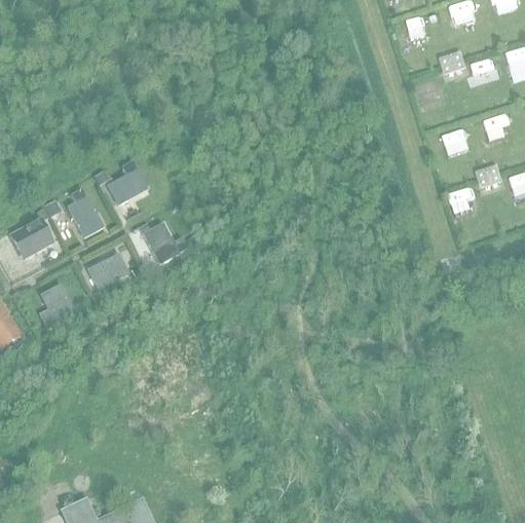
[(443,58),(442,61),(445,71),(447,72),(463,67),(464,64),(461,53),(459,52),(443,58)]
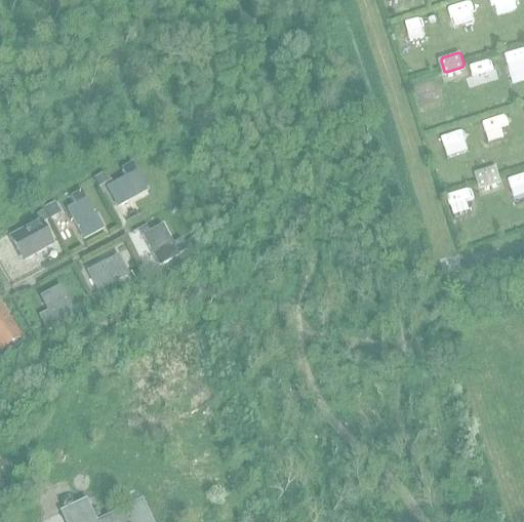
[(118,203),(148,188),(132,160),(122,166),(127,175),(109,186),(118,203)]
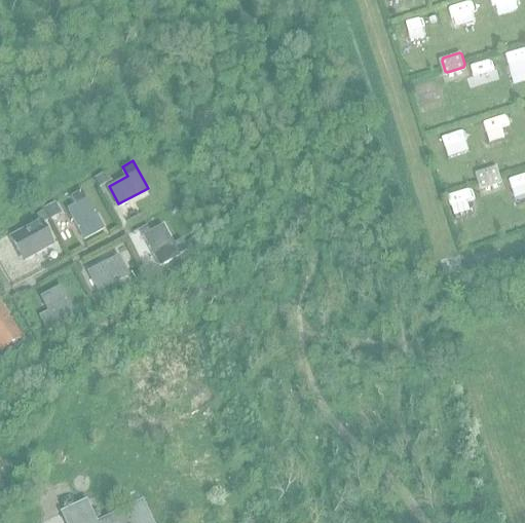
[(479,172),(478,175),(481,185),(484,186),(500,181),(501,178),(497,167),(495,166),(479,172)]
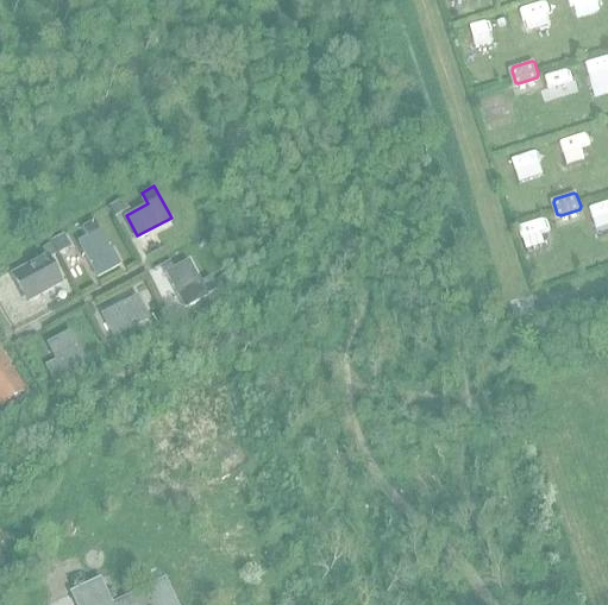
[(98,273),(119,262),(94,218),(82,225),(88,235),(80,240),(98,273)]
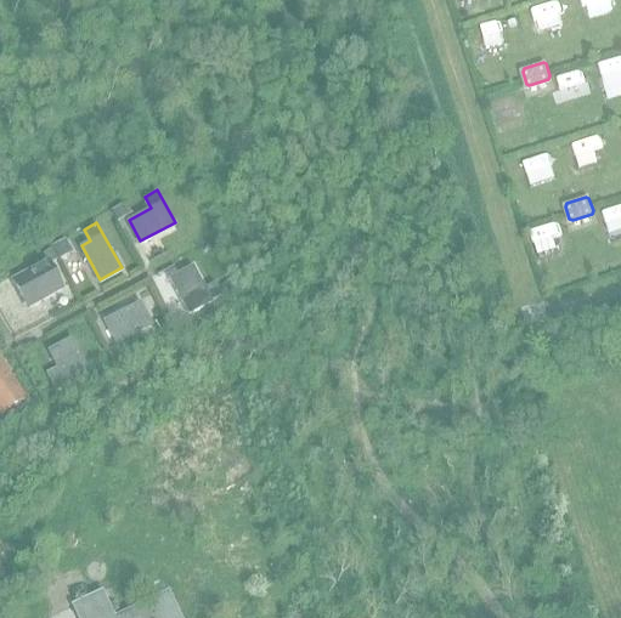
[(48,260),(13,279),(28,305),(62,285),(48,260)]
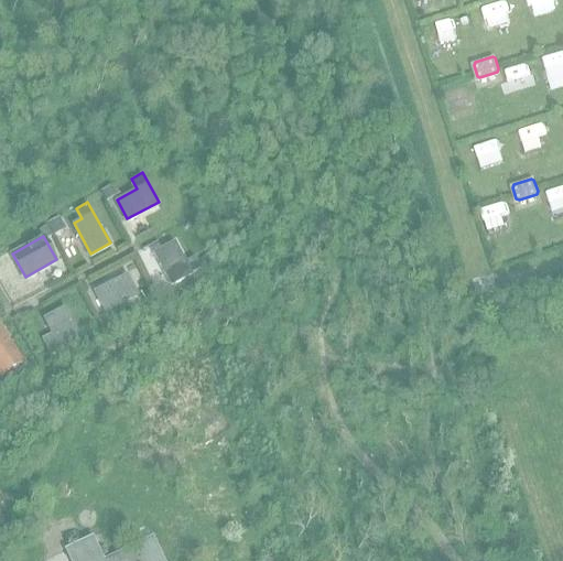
[(172,282),(201,267),(195,255),(185,260),(175,240),(155,250),(172,282)]
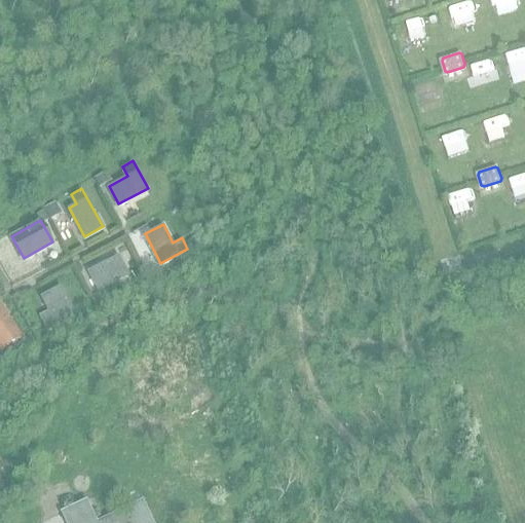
[(110,282),(128,272),(118,254),(89,269),(103,295),(114,289),(110,282)]
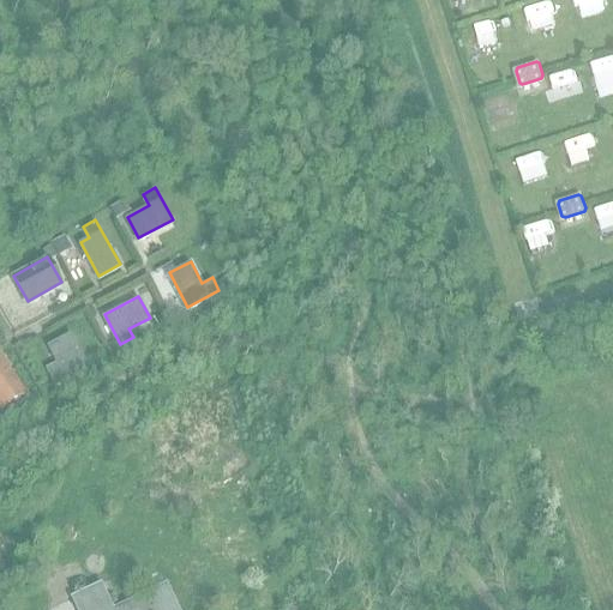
[(67,378),(89,366),(71,332),(49,343),(67,378)]
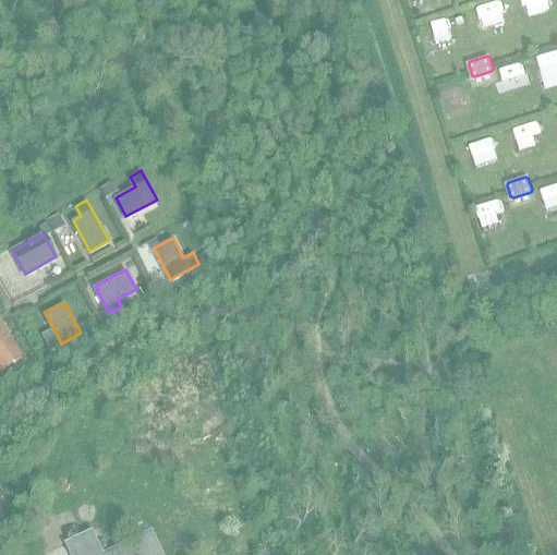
[(0,323),(0,371),(22,358),(0,323)]
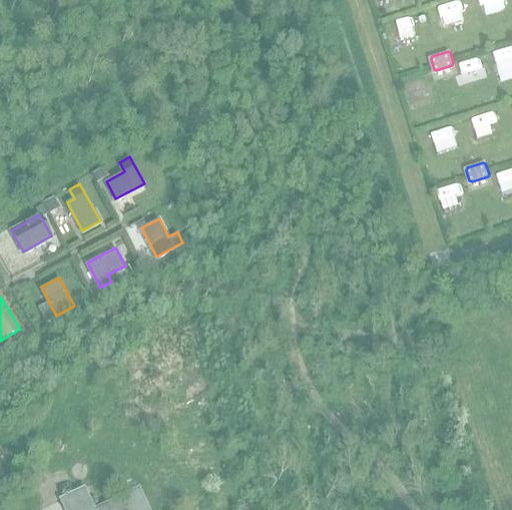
[(142,509),(147,508),(138,488),(95,508),(84,486),(60,497),(66,509),(142,509)]
